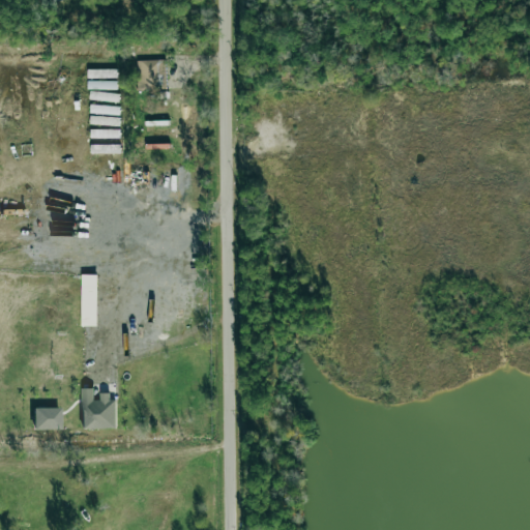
[(166,60),(137,61),(137,90),(167,89),(166,60)]
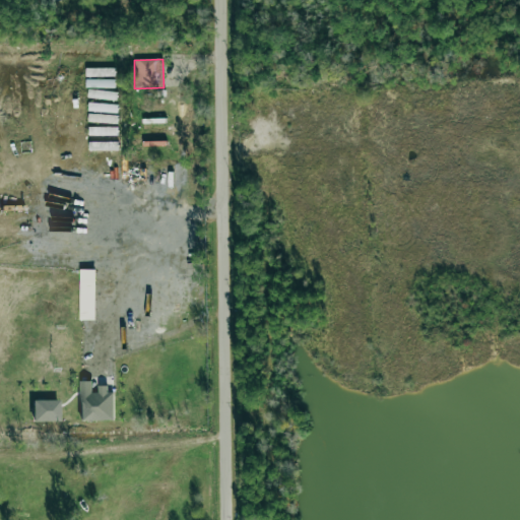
[(115,77),(115,68),(86,68),(86,77),(115,77)]
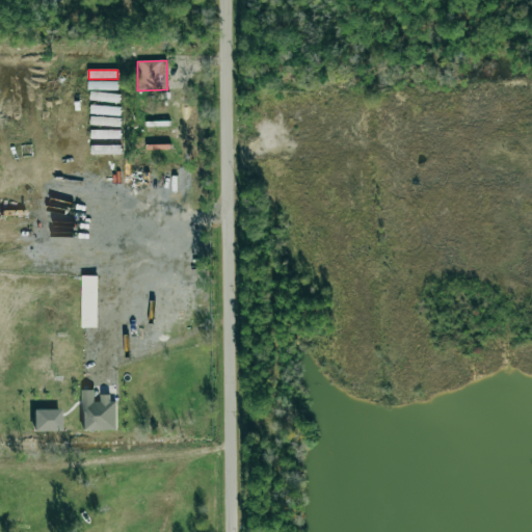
[(88,89),(117,90),(117,81),(88,81),(88,89)]
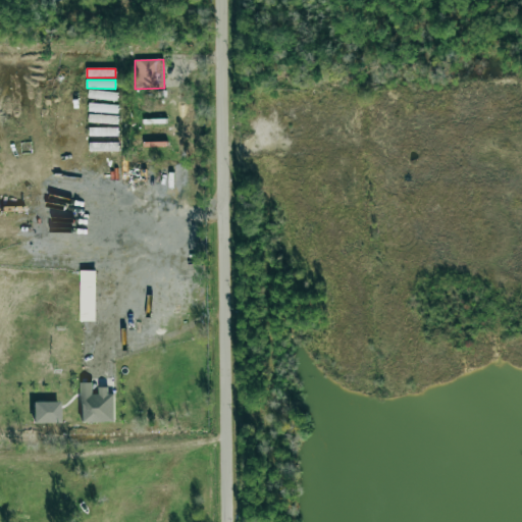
[(88,98),(117,102),(118,93),(89,89),(88,98)]
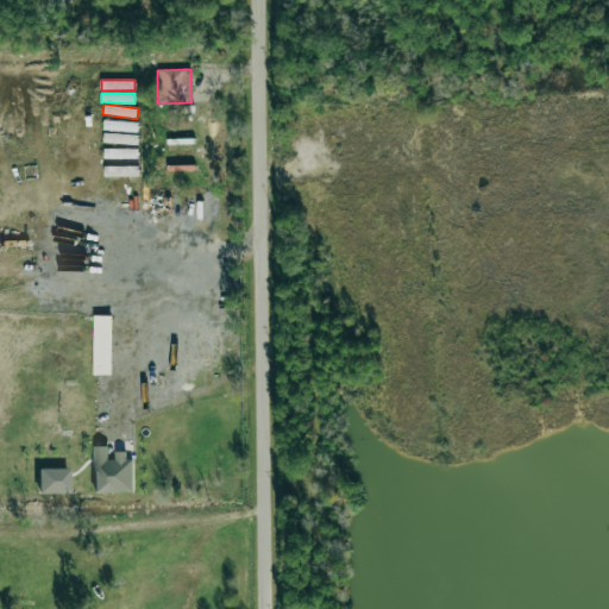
[(137,132),(137,121),(104,120),(104,131),(137,132)]
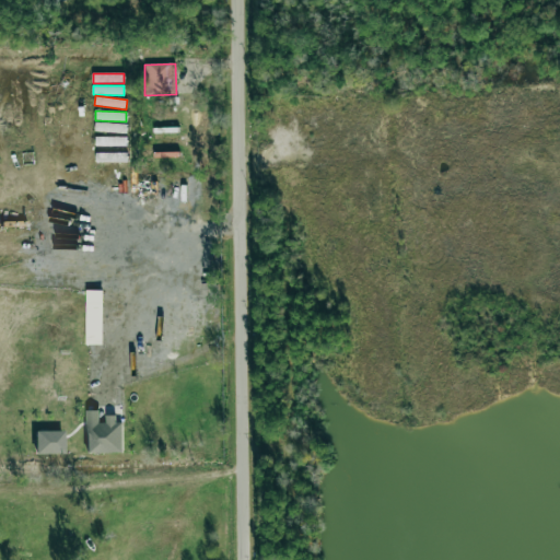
[(126,137),(95,137),(95,146),(126,147),(126,137)]
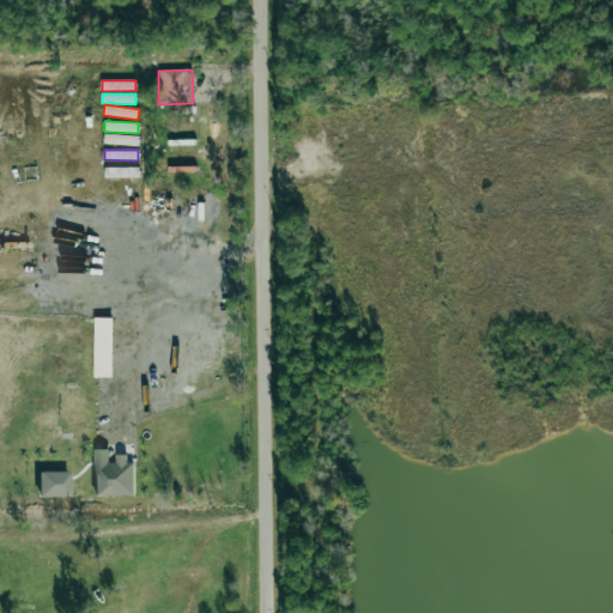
[(132,495),(132,455),(111,455),(111,449),(95,449),(96,496),(132,495)]
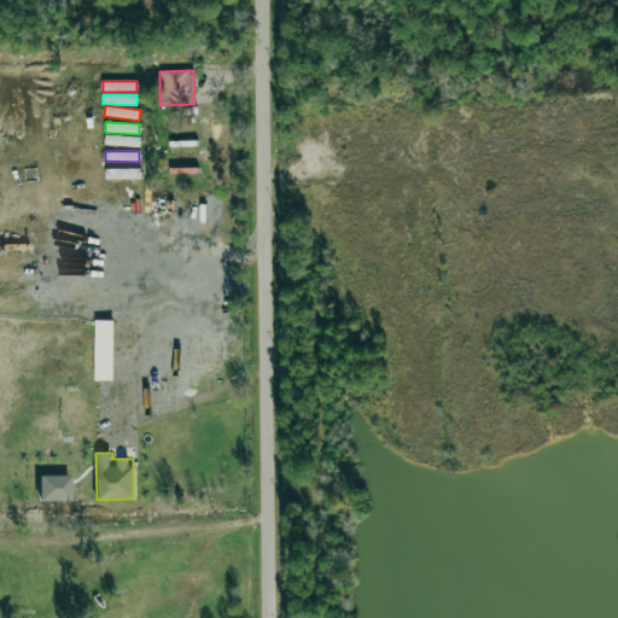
[(70,500),(70,476),(39,476),(39,501),(70,500)]
